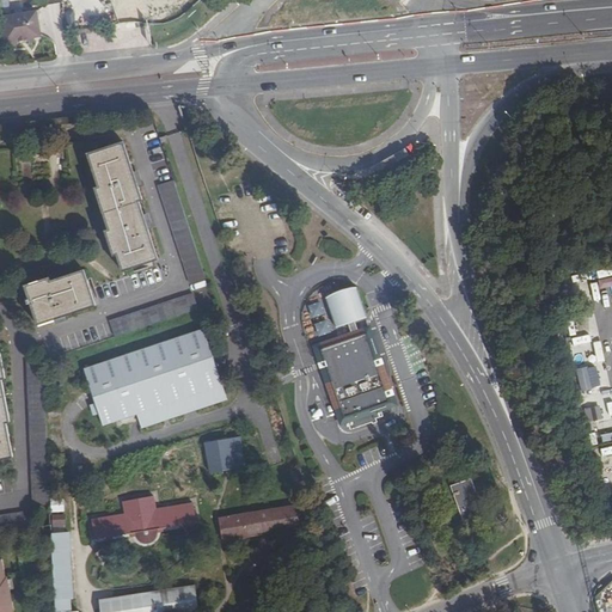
[(93,6),(85,7),(89,25),(97,23),(93,6)]
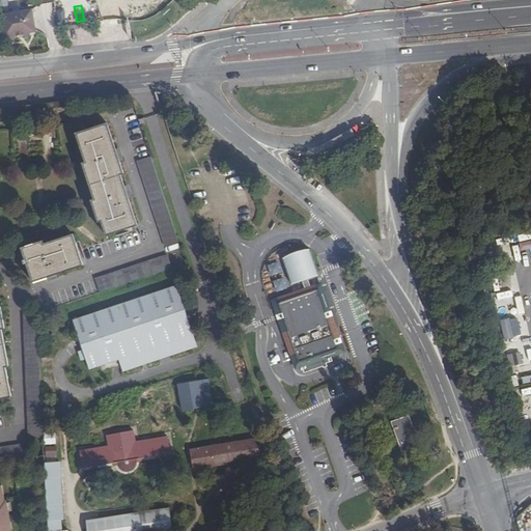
[(15,14),(3,16),(6,37),(11,36),(11,39),(18,38),(20,34),(25,34),(27,36),(33,36),(33,32),(37,32),(34,10),(23,12),(15,14)]
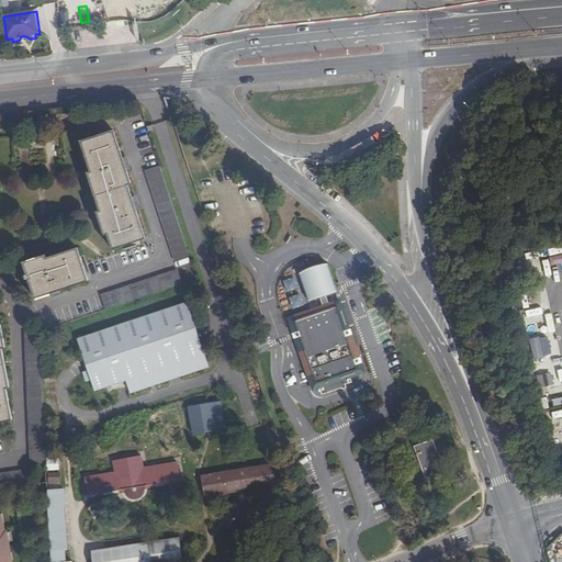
[(148,239),(130,186),(133,184),(114,130),(80,142),(90,171),(87,172),(100,211),(96,212),(104,236),(108,235),(113,250),(148,239)]
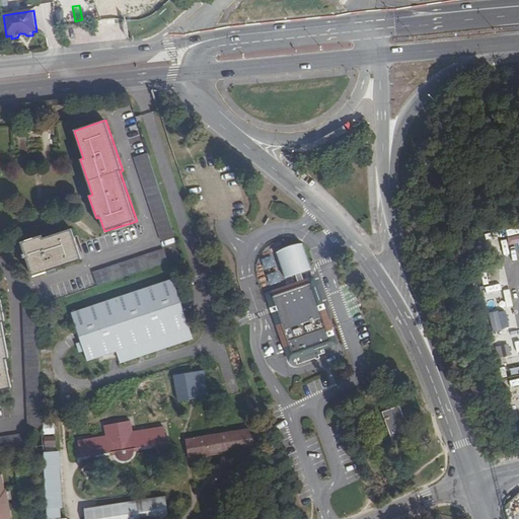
[(175,236),(148,153),(136,157),(162,241),(175,236)]
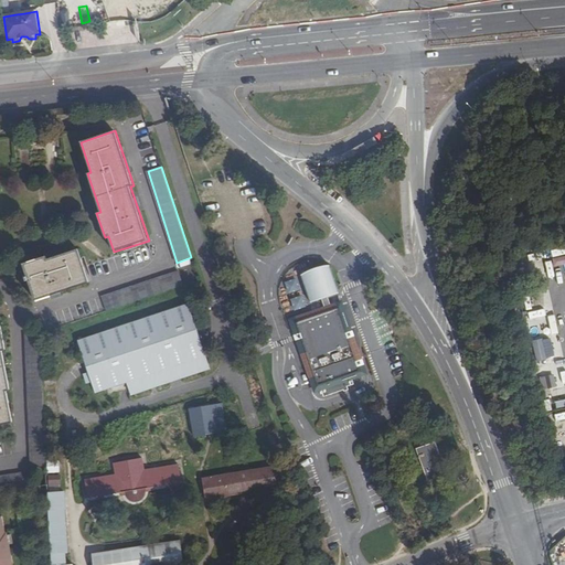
[(34,301),(88,283),(77,249),(49,259),(48,255),(23,264),(34,301)]
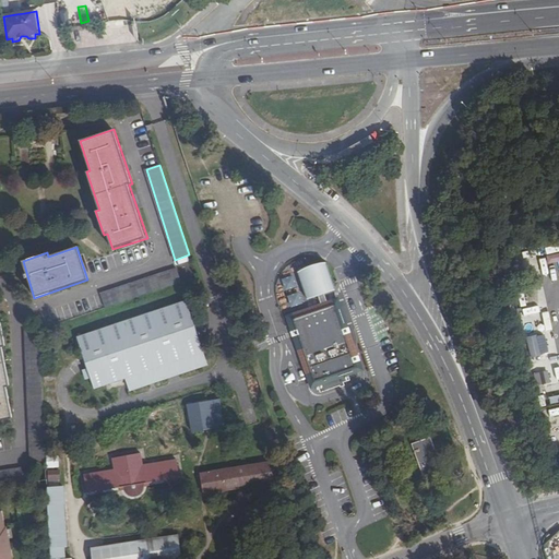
[(321,287),(331,284),(322,259),(297,268),(306,293),(316,289),(321,287)]
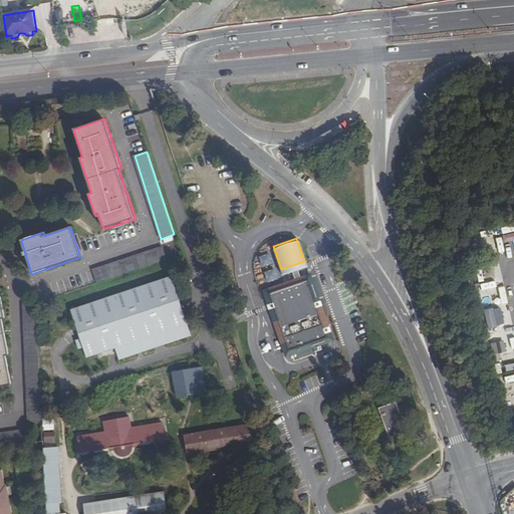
[(98,282),(169,259),(164,245),(94,268),(98,282)]
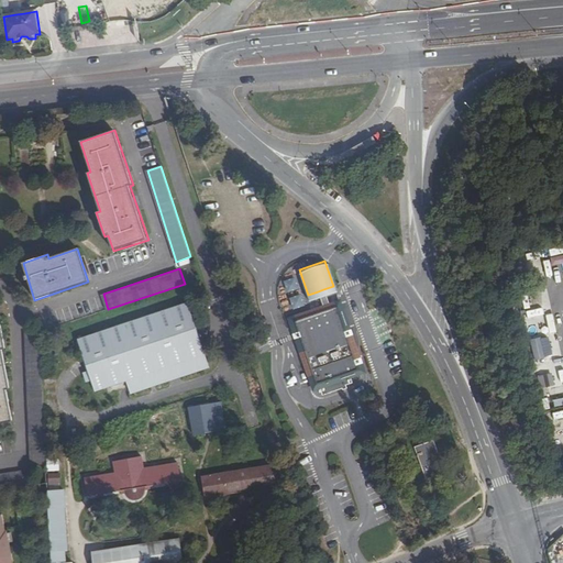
[(290,291),(301,287),(298,277),(287,280),(290,291)]
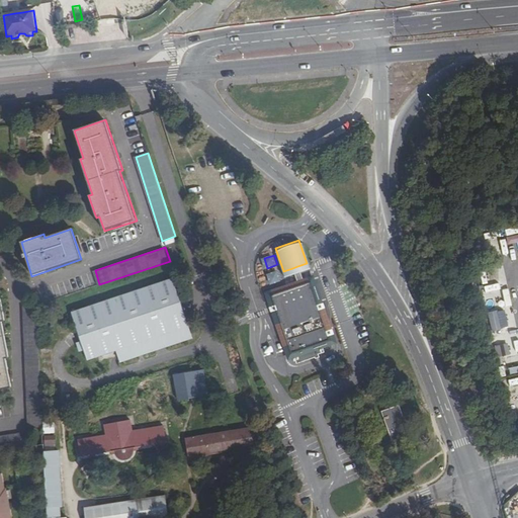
[(295,275),(295,277),(301,275),(300,273),(297,266),(292,268),(295,275)]
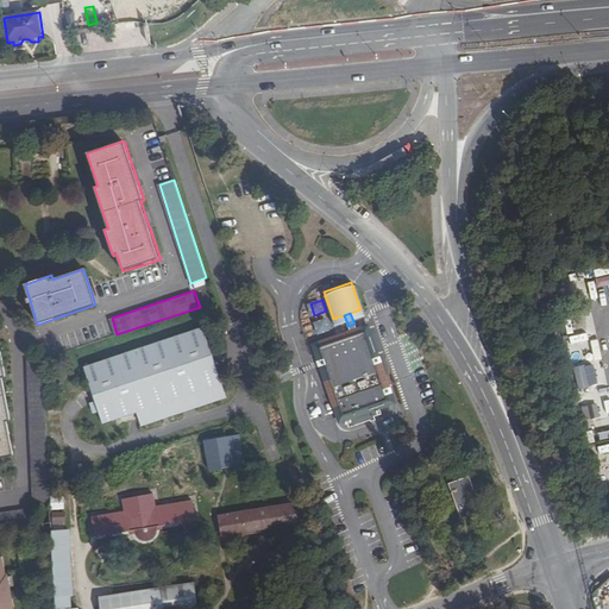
[(390,407),(360,321),(355,324),(347,326),(312,339),(341,424),(347,422),(349,425),(346,426),(347,429),(350,429),(351,431),(372,424),(374,426),(377,425),(376,420),(383,418),(381,410),(390,407)]
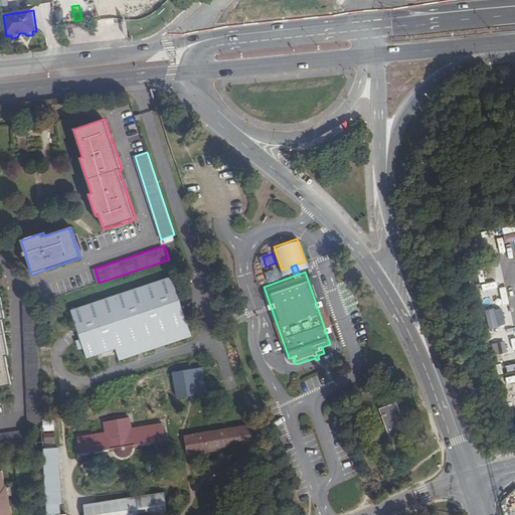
[(480,284),(493,355),(514,351),(514,346),(514,339),(505,286),(499,288),(497,275),(490,276),(491,282),(480,284)]
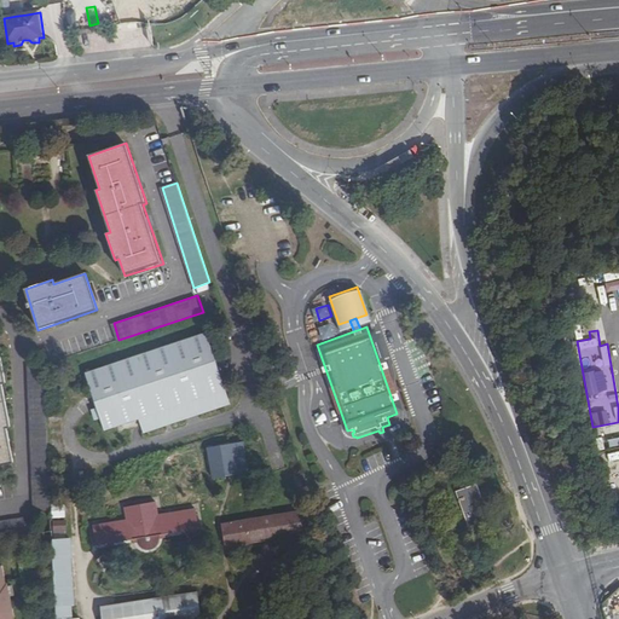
[(212,351),(207,334),(86,374),(93,394),(98,409),(104,429),(136,420),(138,418),(143,433),(166,424),(172,423),(185,418),(197,415),(230,404),(221,379),(212,351)]
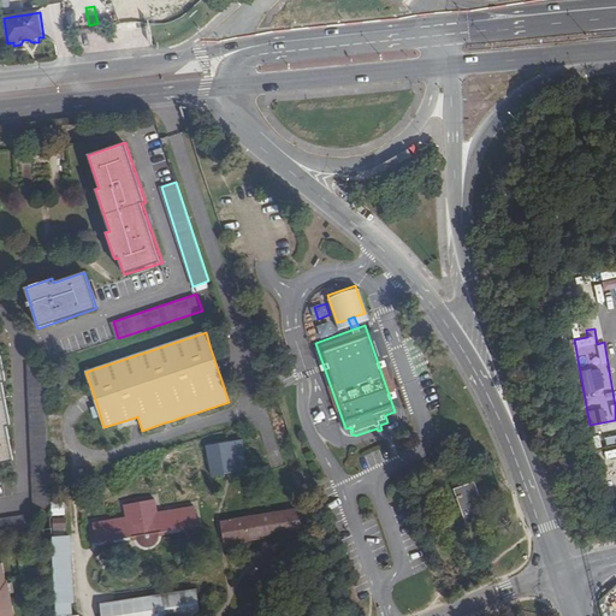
[(0,463),(16,461),(9,426),(12,425),(4,383),(9,381),(3,354),(0,354),(0,463)]
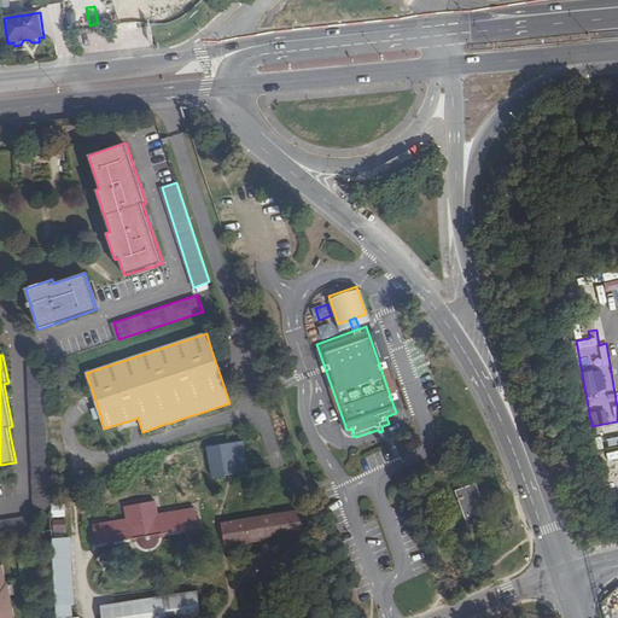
[(29,365),(35,511),(53,511),(46,367),(46,365),(29,365)]
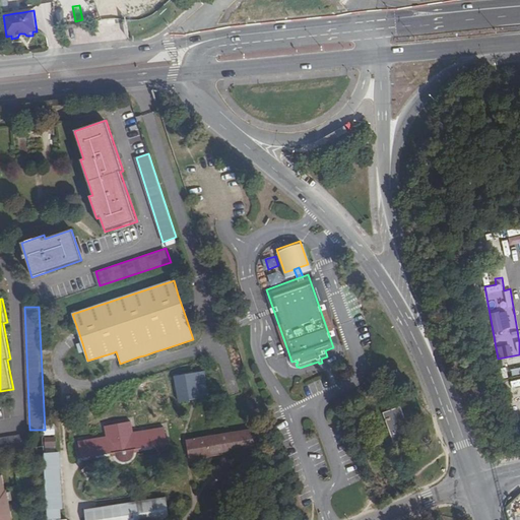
[(519,366),(510,368),(511,375),(519,373),(519,366)]
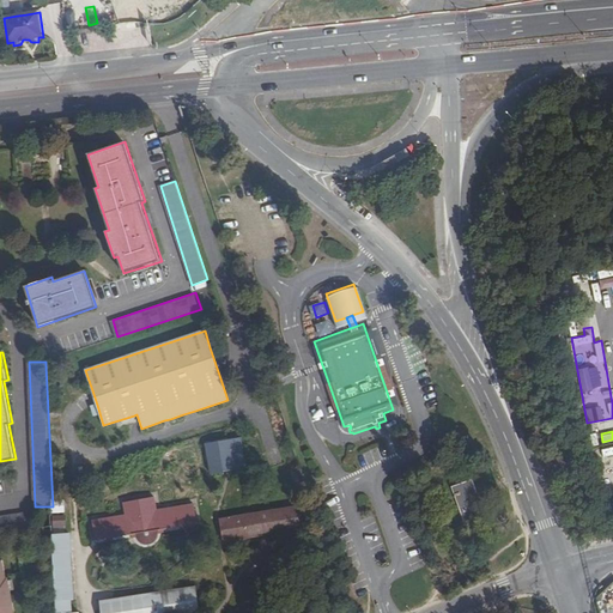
[(242,438),(207,445),(213,474),(224,473),(226,472),(231,471),(248,468),(242,438)]
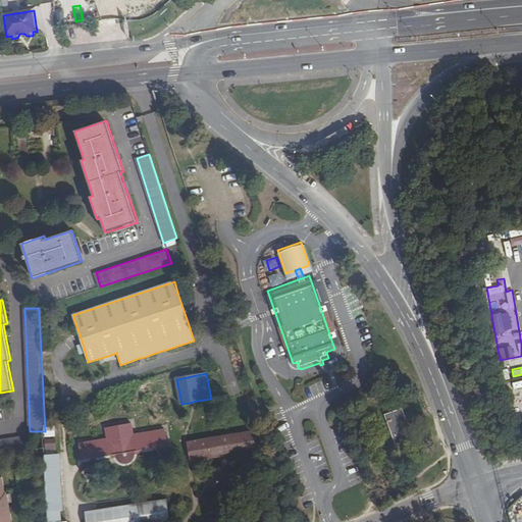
[(521,378),(508,383),(512,399),(518,397),(516,388),(521,386),(521,378)]
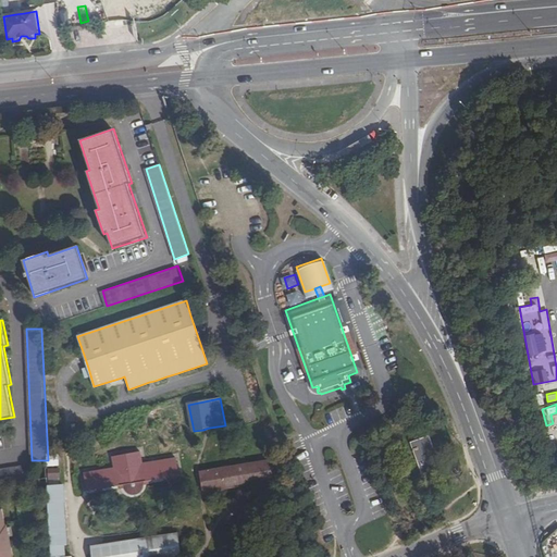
[(421,474),(440,468),(428,435),(410,442),(421,474)]
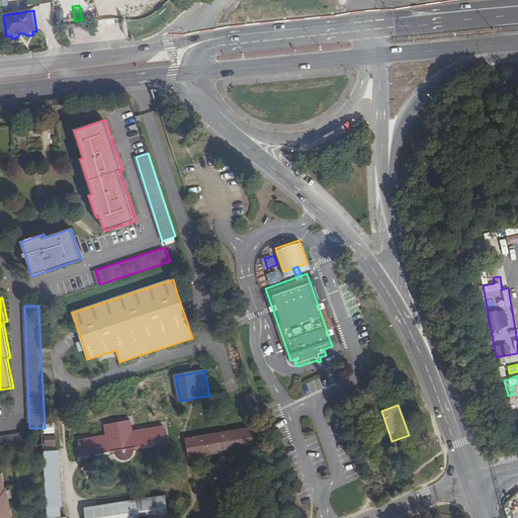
[(186,423),(191,457),(218,453),(221,452),(222,452),(257,446),(252,413),(186,423)]
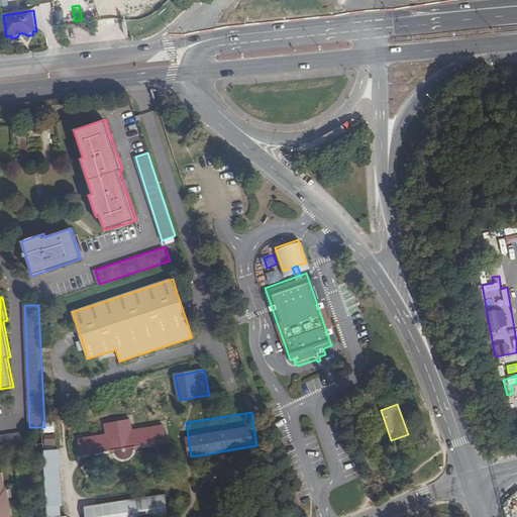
[(107,423),(108,432),(134,428),(133,419),(107,423)]
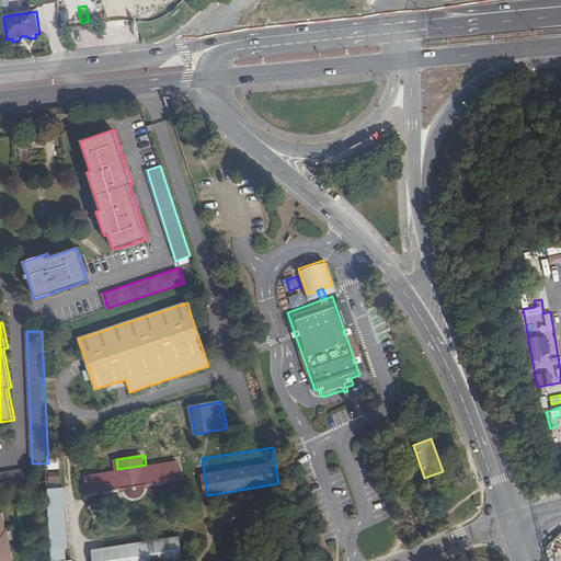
[(52,469),(61,468),(61,458),(50,458),(52,469)]
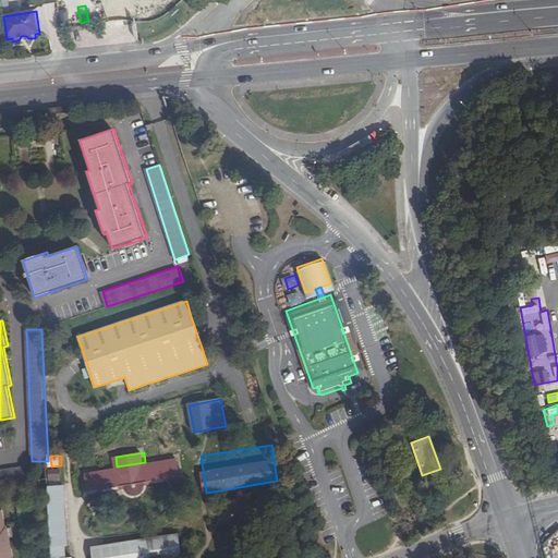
[(145,464),(145,462),(117,466),(118,469),(87,474),(89,492),(92,490),(96,490),(125,485),(128,489),(130,493),(134,494),(137,495),(142,494),(145,493),(148,489),(150,485),(150,481),(181,476),(180,459),(145,464)]
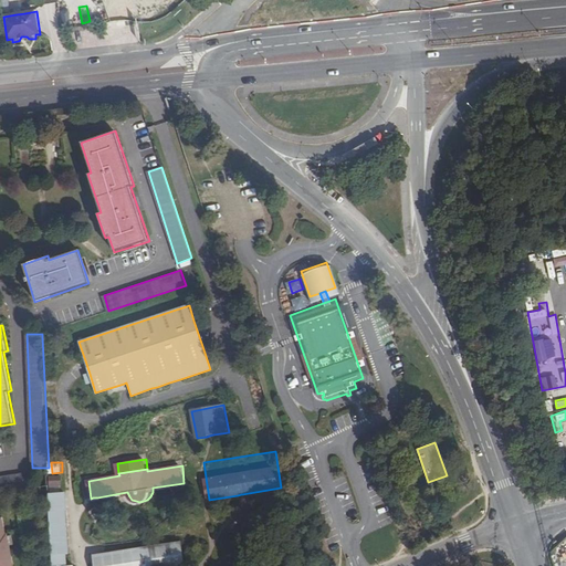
[(0,492),(32,488),(30,471),(0,475),(0,492)]
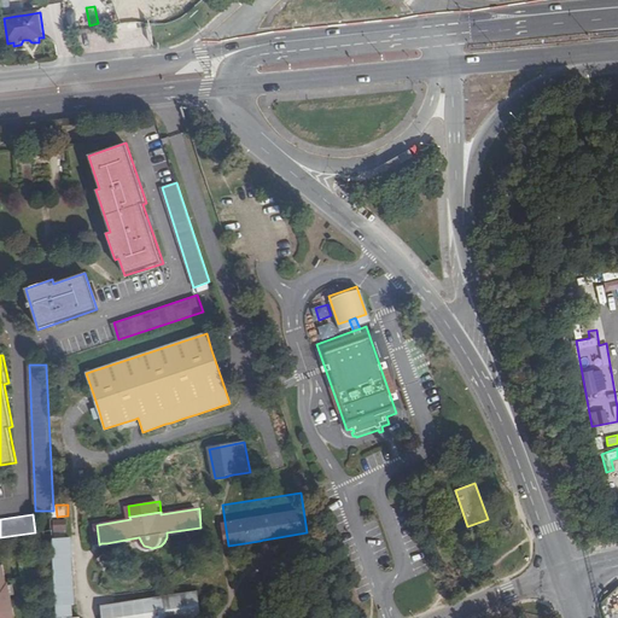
[(57,523),(56,535),(69,535),(69,524),(57,523)]
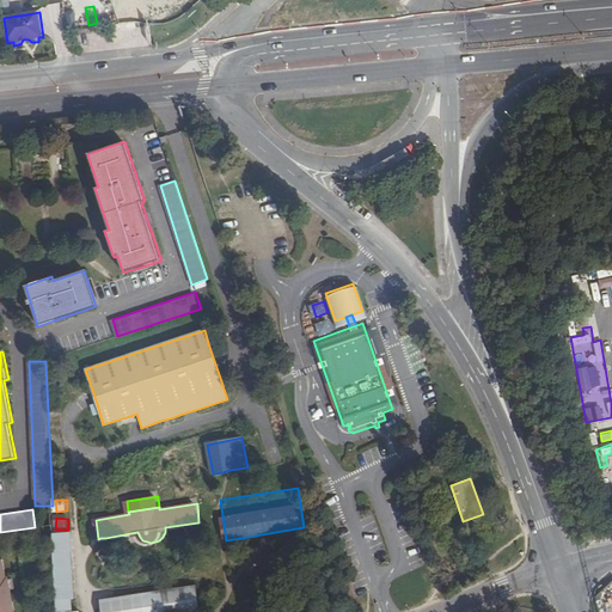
[(61,611),(79,611),(73,611),(72,611),(72,599),(74,599),(72,551),(73,551),(72,533),(54,534),(55,552),(56,552),(59,599),(61,599),(61,611)]
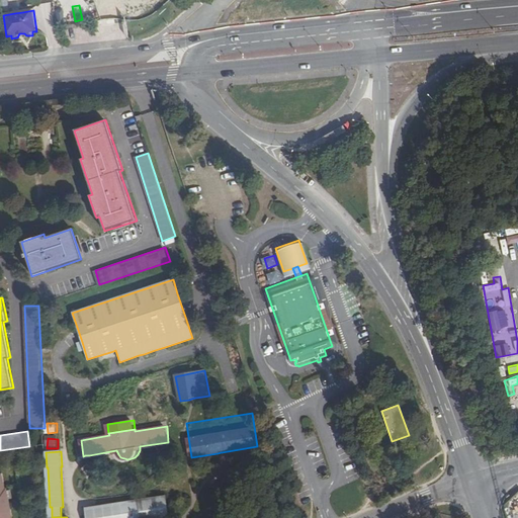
[(4,473),(0,473),(0,517),(14,517),(11,501),(9,490),(9,488),(7,488),(4,473)]
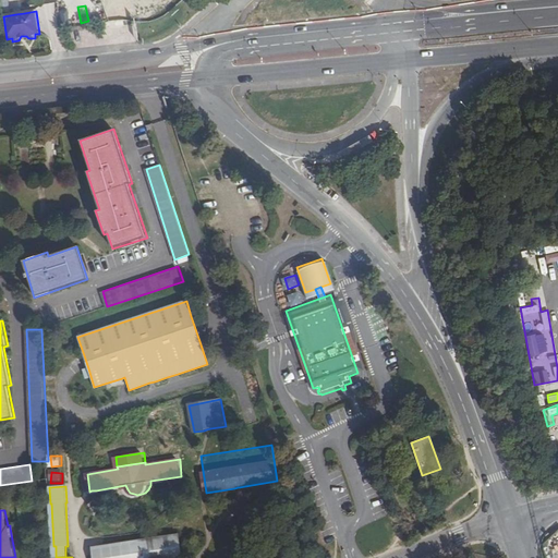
[(172,557),(183,557),(180,535),(105,547),(94,548),(94,557),(172,557)]
